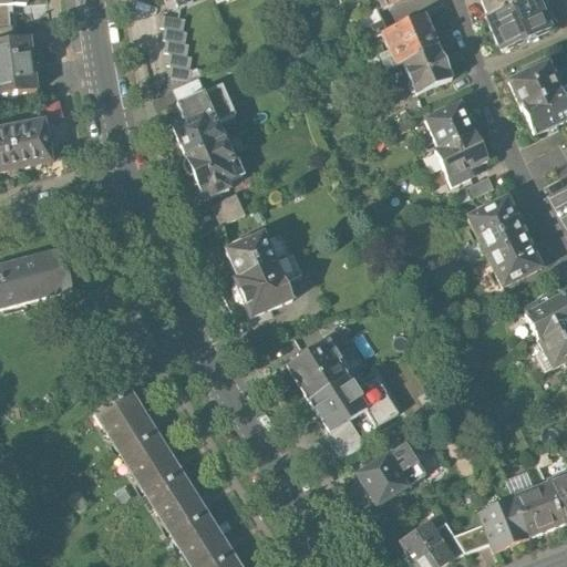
[(481,0),(488,17),(523,0),(481,0)]
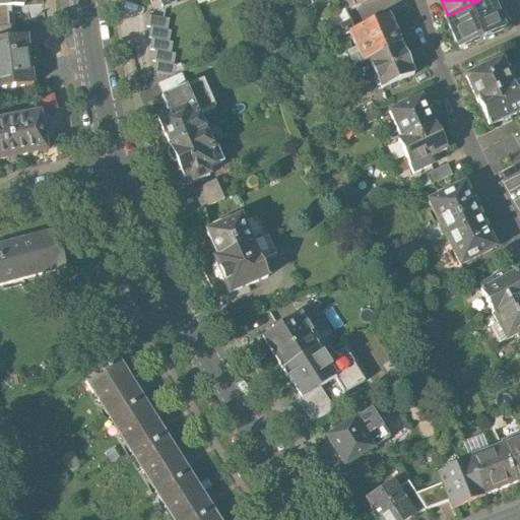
[(495,0),(479,0),(448,15),(446,16),(460,47),(507,25),(495,0)]
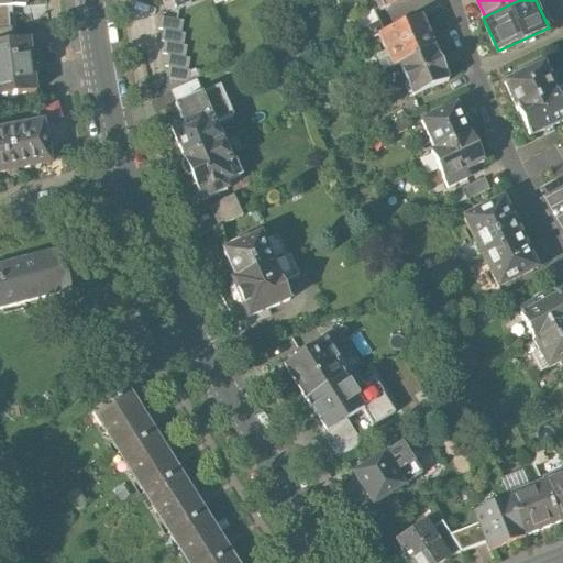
[(14,3),(0,4),(1,19),(15,19),(14,3)]
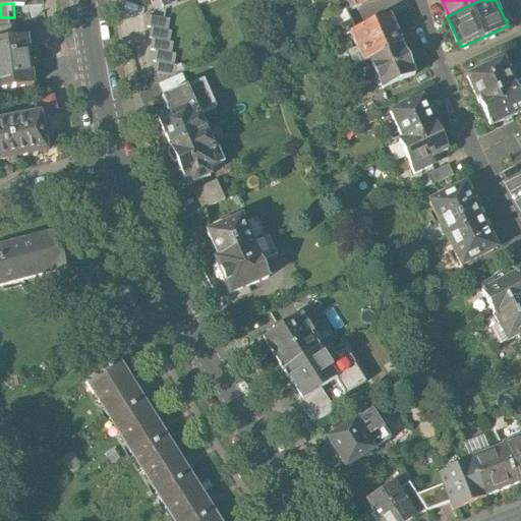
[(182,14),(162,10),(159,22),(163,22),(160,33),(165,34),(163,44),(168,45),(165,56),(170,57),(168,66),(187,70),(189,61),(186,60),(188,50),(183,48),(186,38),(182,37),(184,25),(180,24),(182,14)]
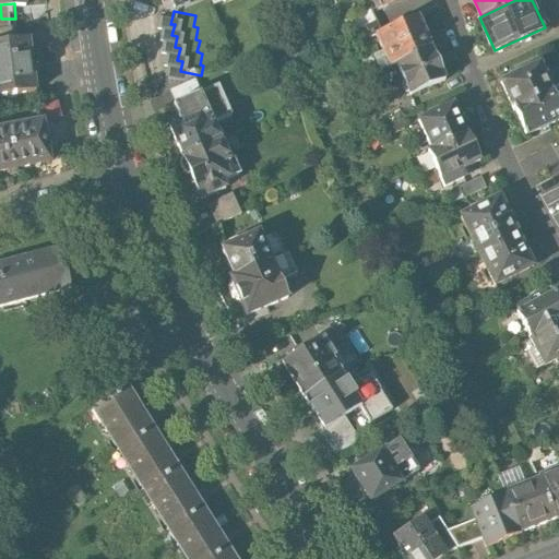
[(420,12),(377,32),(392,66),(399,62),(436,46),(420,12)]
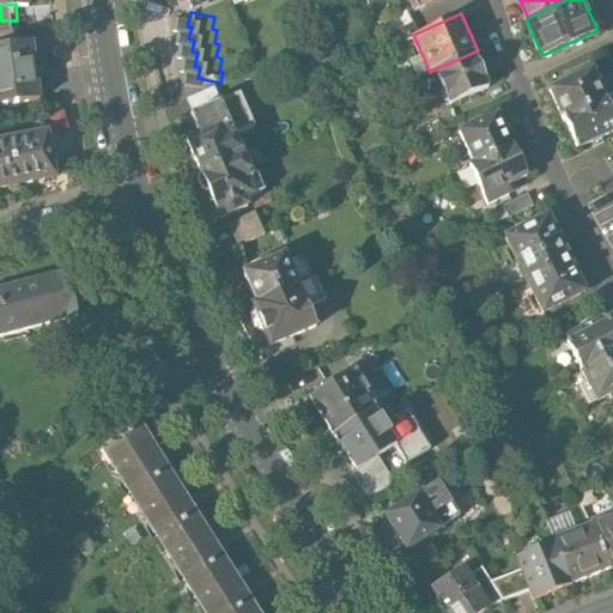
[(17,20),(1,20),(2,41),(18,41),(17,29),(17,20)]
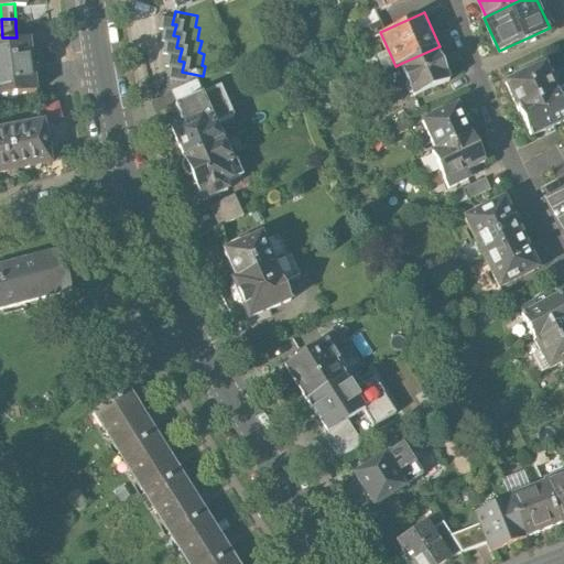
[(2,38),(0,38),(0,90),(41,87),(35,35),(17,38),(2,38)]
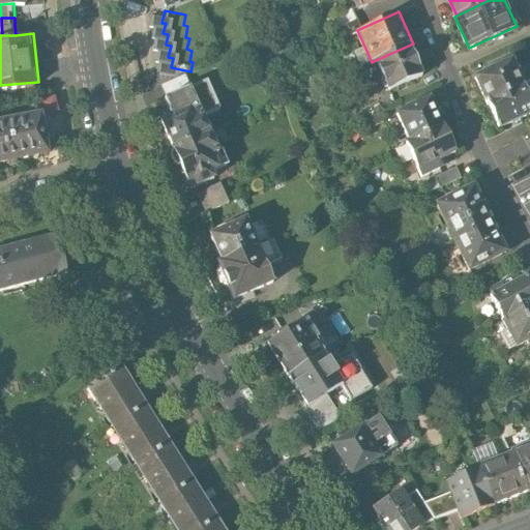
[(425,71),(413,43),(378,59),(391,88),(425,71)]
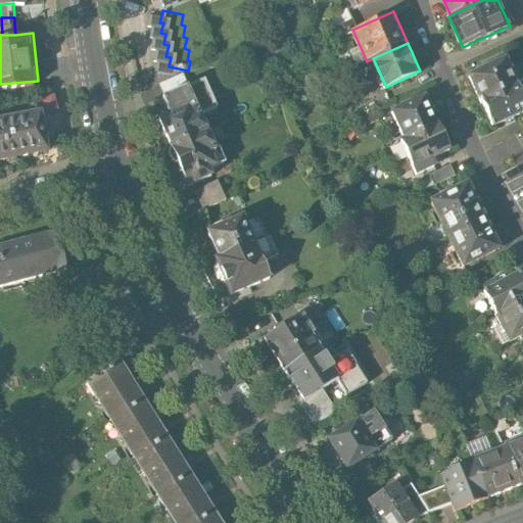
[(469,73),(481,100),(519,83),(508,56),(469,73)]
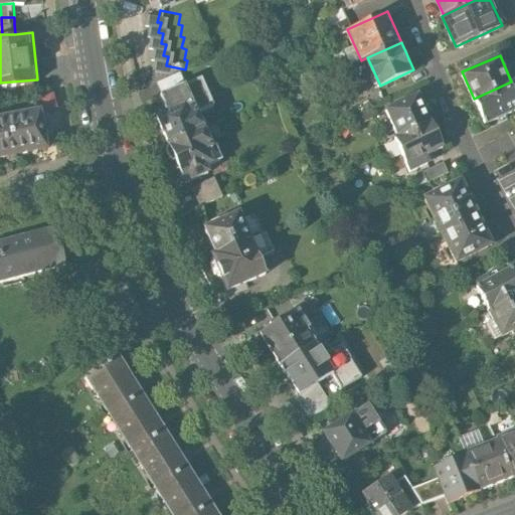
[(179,75),(157,86),(162,99),(185,89),(179,75)]
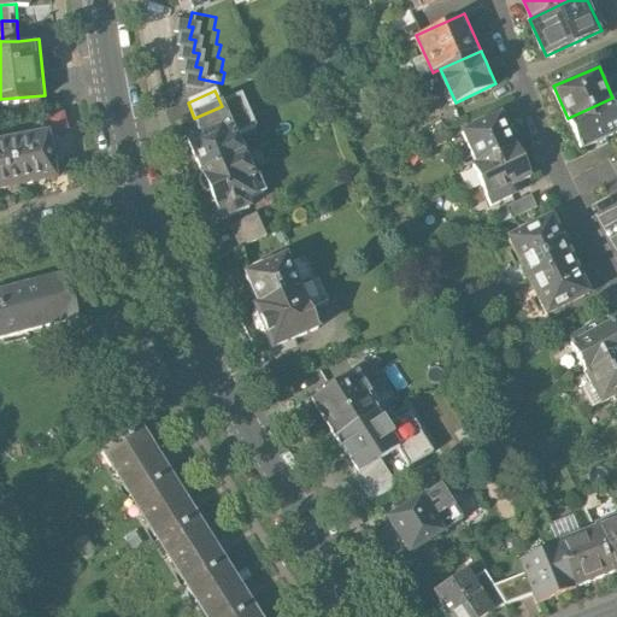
[(568,118),(581,150),(616,134),(616,107),(612,98),(568,118)]
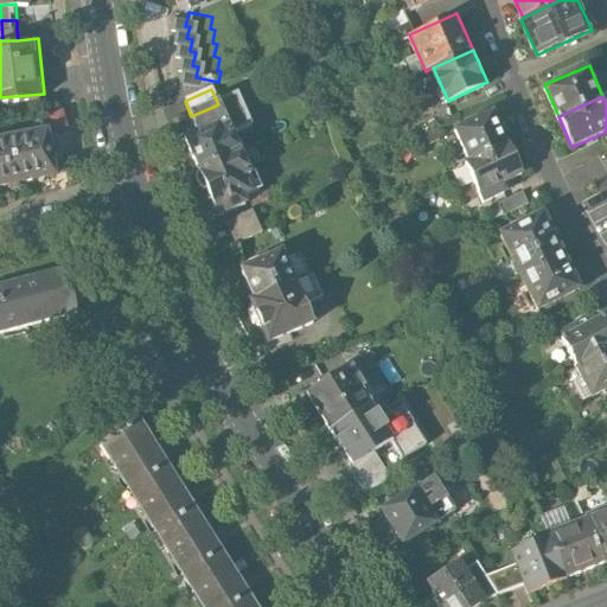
[(454,122),(470,160),(515,141),(499,104),(454,122)]
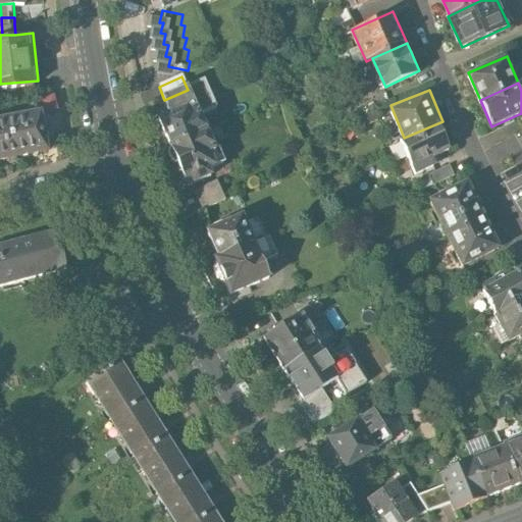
[(156,114),(173,150),(212,132),(195,96),(156,114)]
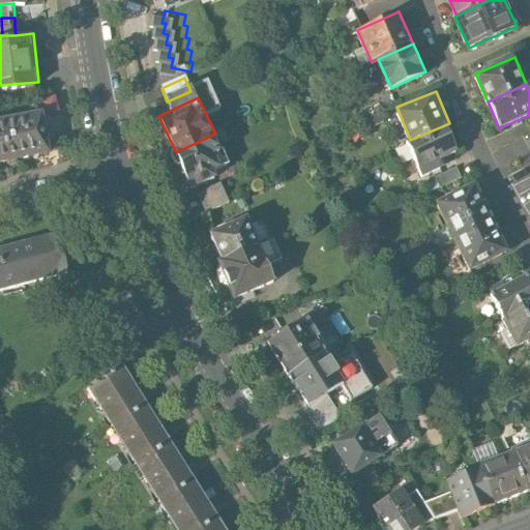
[(0,162),(50,151),(40,110),(0,119),(0,162)]
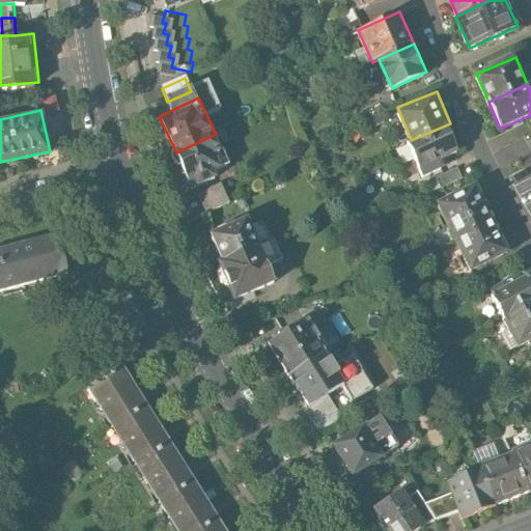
[(450,123),(411,140),(423,169),(462,154),(450,123)]
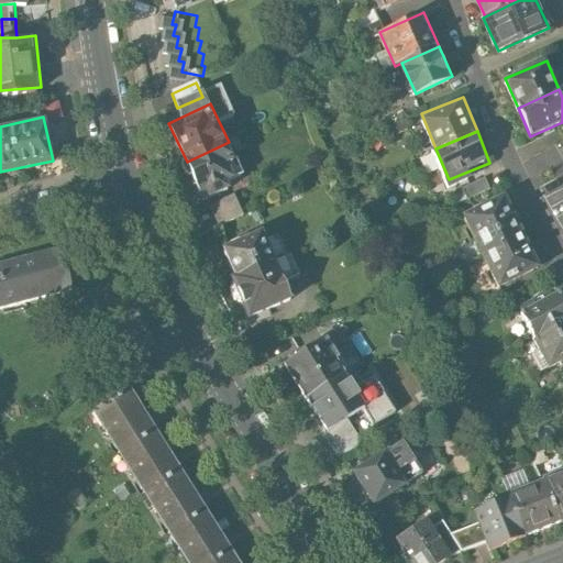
[(187,162),(206,201),(247,181),(229,142),(187,162)]
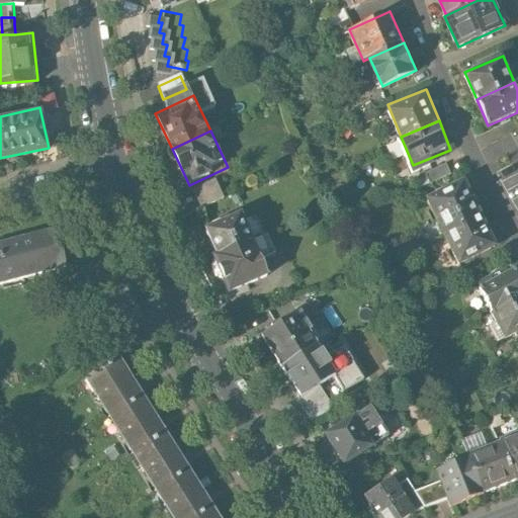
[(467,172),(427,191),(445,229),(486,209),(467,172)]
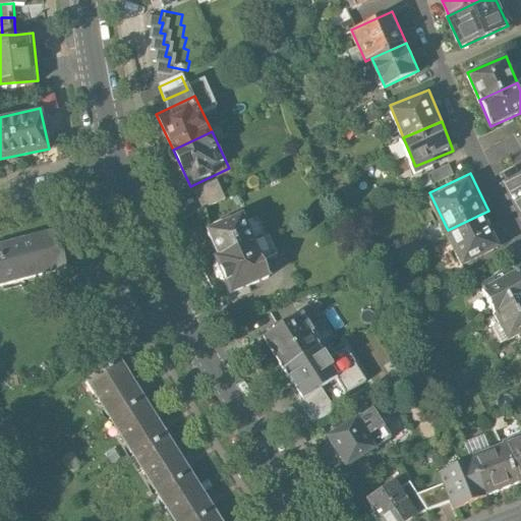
[(220,177),(196,188),(205,207),(229,195),(220,177)]
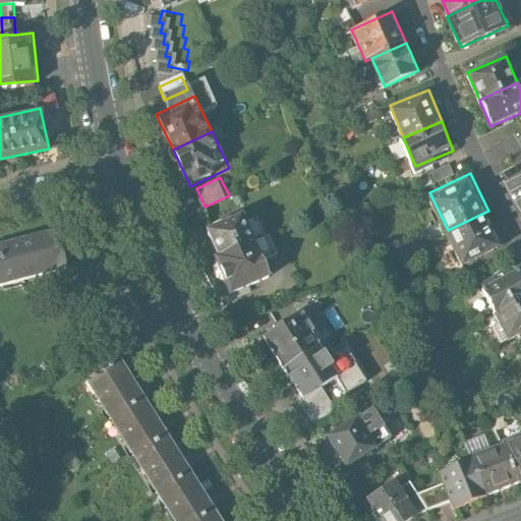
[(206,224),(220,253),(255,236),(241,207),(206,224)]
